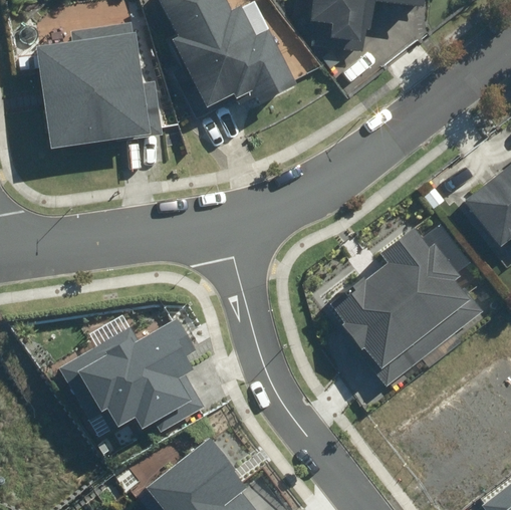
[(220,0),(157,0),(178,40),(170,45),(184,72),(174,78),(198,125),(216,115),(213,108),(233,98),(239,108),(253,101),(257,109),(295,90),(265,33),(255,38),(240,10),(229,15),(220,0)]
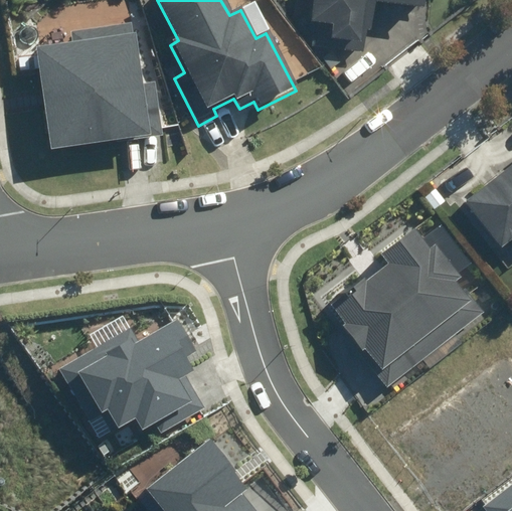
[(315,21),(312,51),(343,55),(345,43),(370,45),(374,6),(424,12),(425,0),(312,0),(310,20),(315,21)]
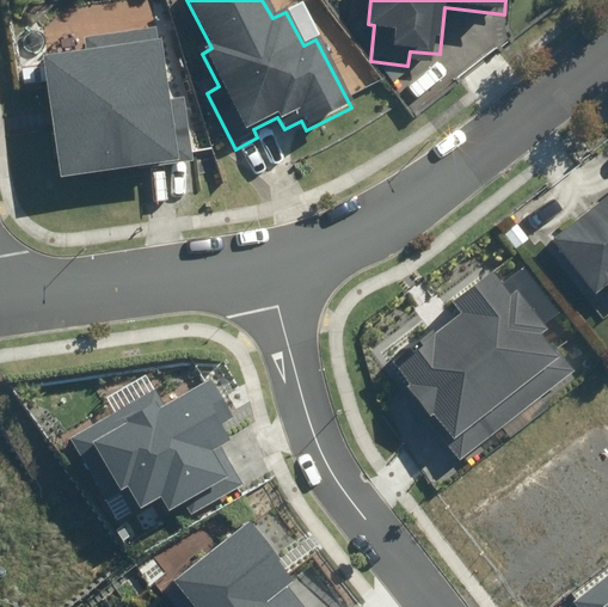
[(41,57),(60,178),(178,159),(157,26),(86,37),(87,49),(41,57)]
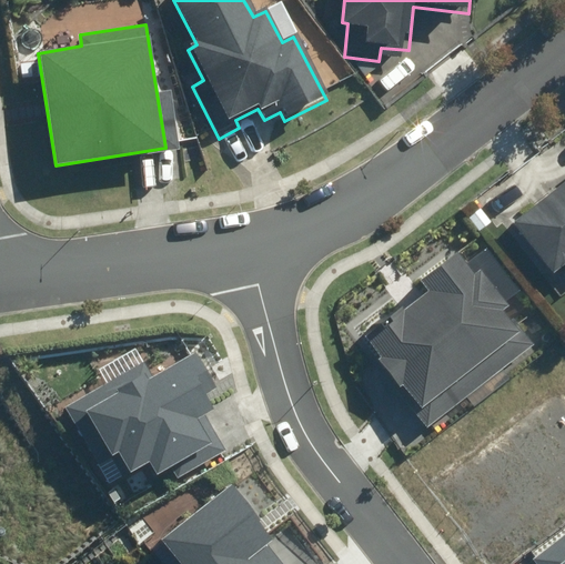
[(564,184),(515,225),(554,274),(564,267),(564,184)]
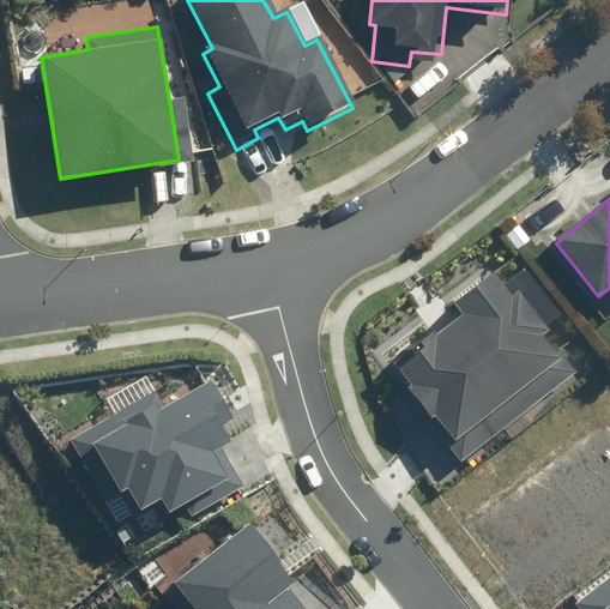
[(461,309),(394,361),(465,453),(572,373),(494,272),(456,301),(461,309)]
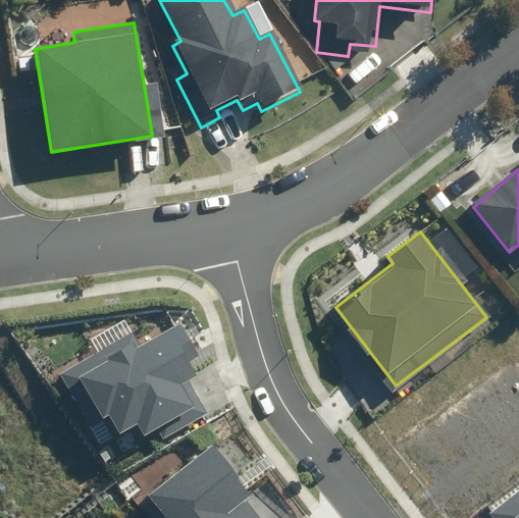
[(136,333),(63,372),(92,424),(103,418),(122,453),(198,412),(182,382),(204,371),(178,324),(142,344),(136,333)]
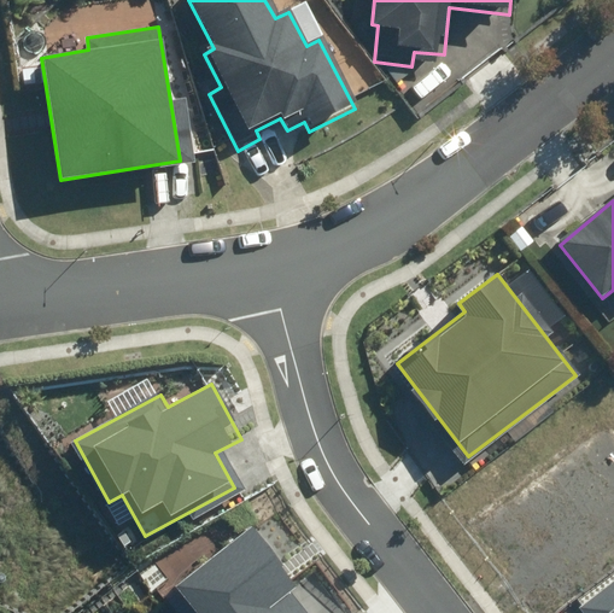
[(177,587),(197,612),(321,612),(255,527),(177,587)]
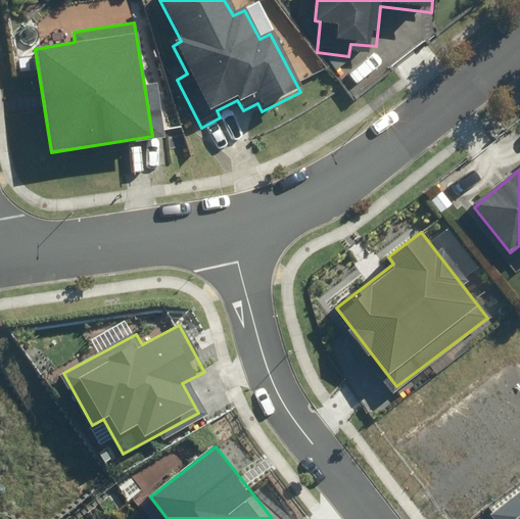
[(519,493),(497,512),(502,518),(519,518),(519,493)]
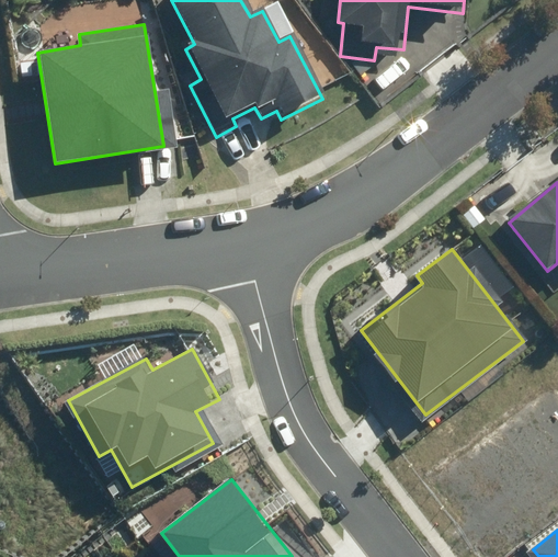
All buildings are outlined.
